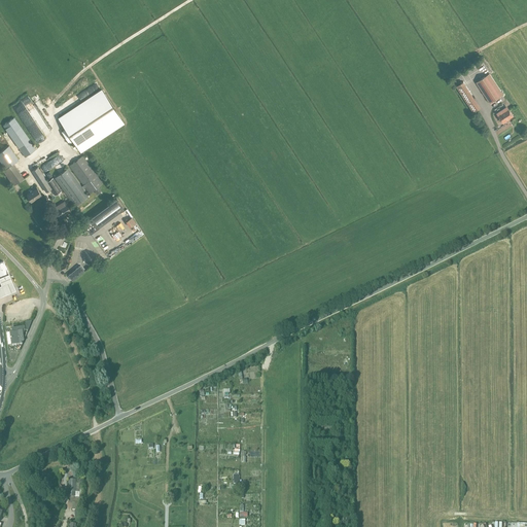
[(490,102),(503,94),(490,73),(477,82),(490,102)]
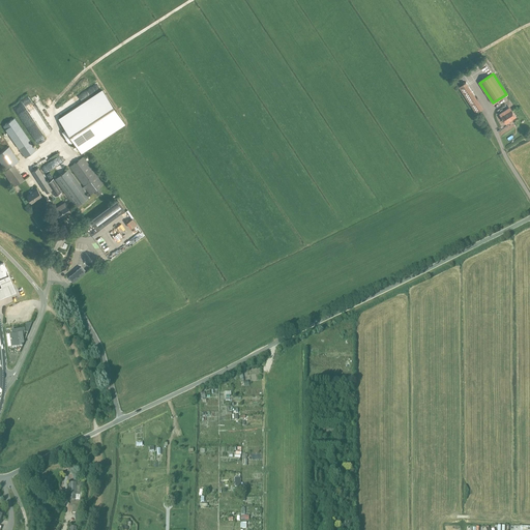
[(459,87),(476,113),(483,108),(466,82),(459,87)]
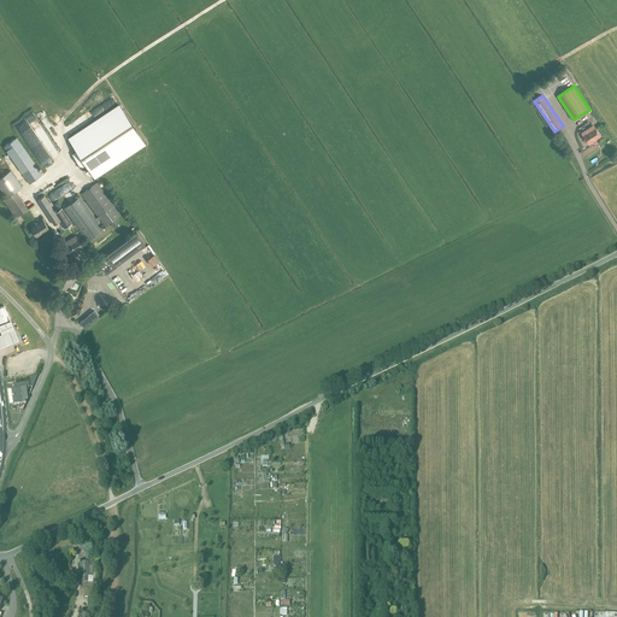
[(72,154),(81,168),(86,164),(94,177),(145,142),(119,105),(69,139),(77,151),(72,154)]
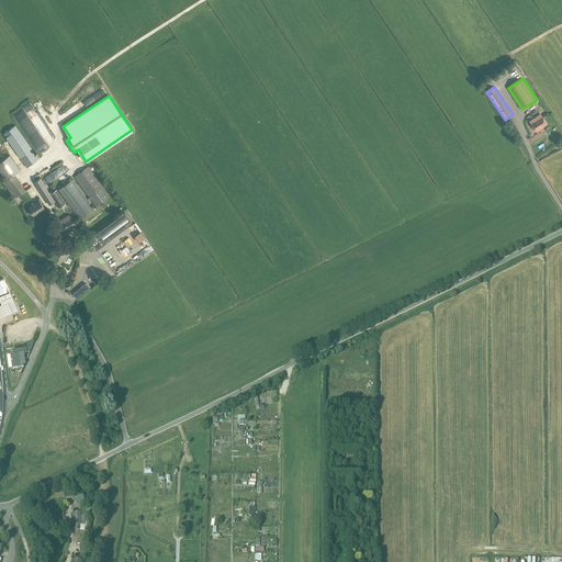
[(36,116),(40,114),(32,104),(24,110),(31,119),(33,117),(34,119),(36,117),(36,116)]
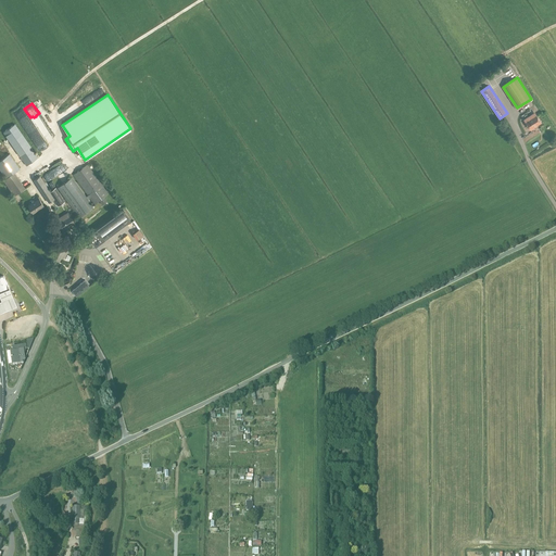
[(535,126),(542,122),(536,115),(526,122),(531,129),(535,127),(535,126)]
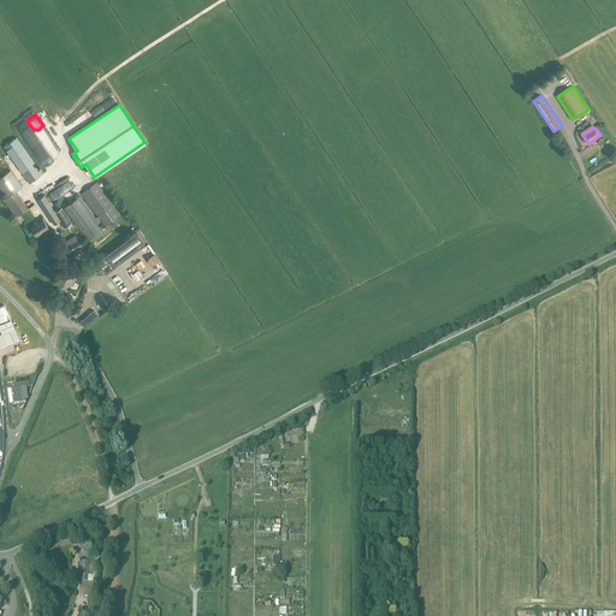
[(30,183),(42,175),(16,137),(4,146),(30,183)]
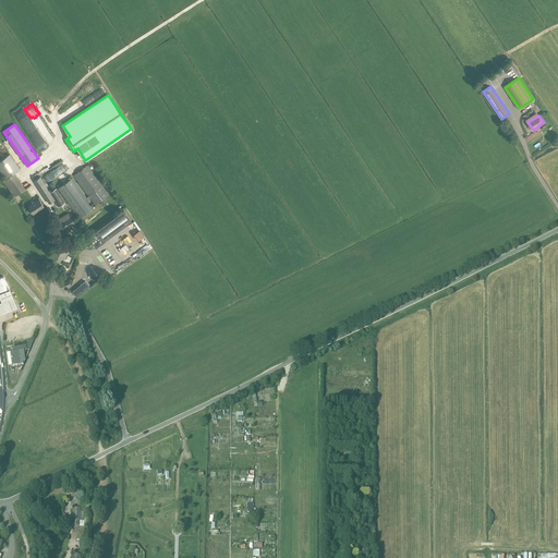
[(14,172),(20,168),(10,154),(0,160),(0,168),(7,178),(14,172)]
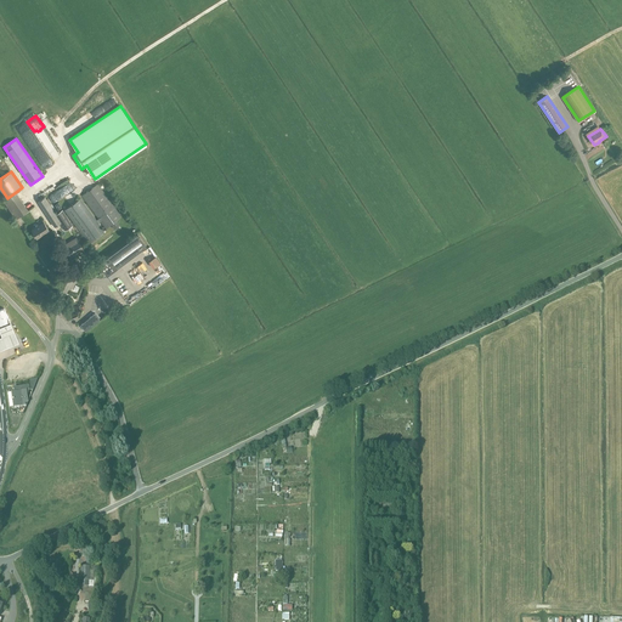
[(99,221),(101,220),(106,227),(111,224),(114,228),(119,225),(116,220),(122,216),(97,184),(83,194),(100,218),(97,220),(82,198),(64,209),(89,243),(105,231),(99,221)]
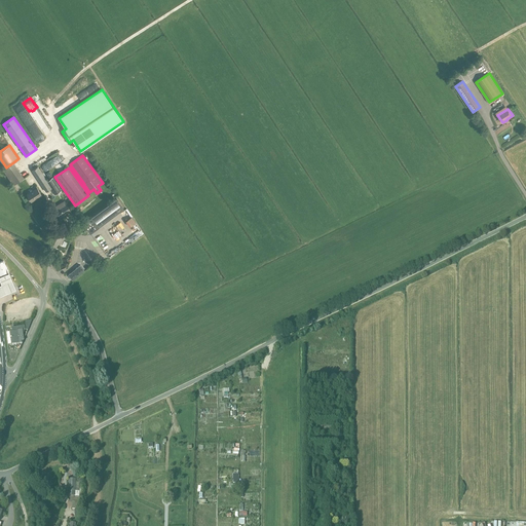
[(24,178),(13,162),(6,167),(3,170),(13,185),(24,178)]
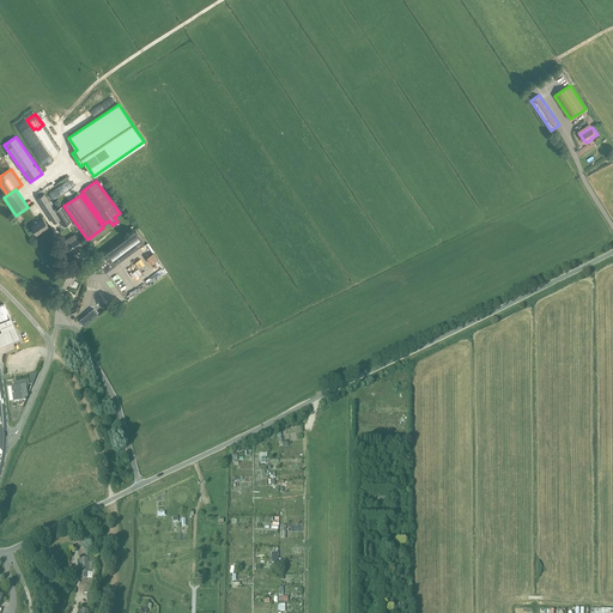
[(61,207),(55,211),(44,194),(37,198),(54,223),(59,219),(64,228),(71,222),(61,207)]
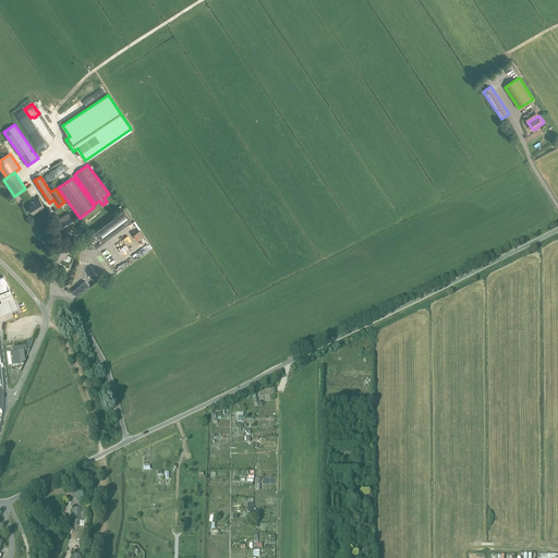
[(33,214),(44,206),(39,199),(28,206),(33,214)]
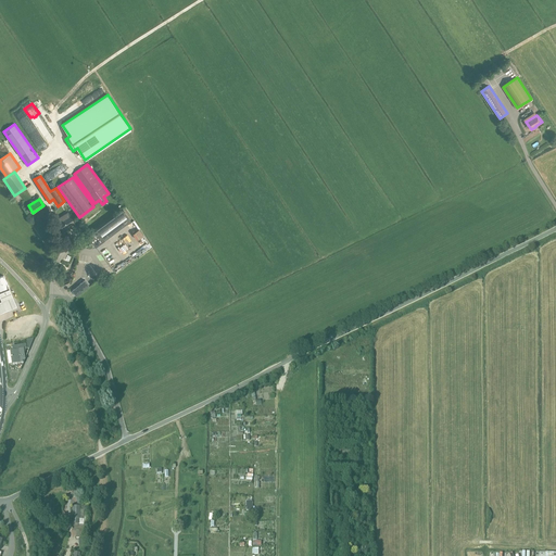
[(96,245),(130,219),(123,210),(88,236),(96,245)]
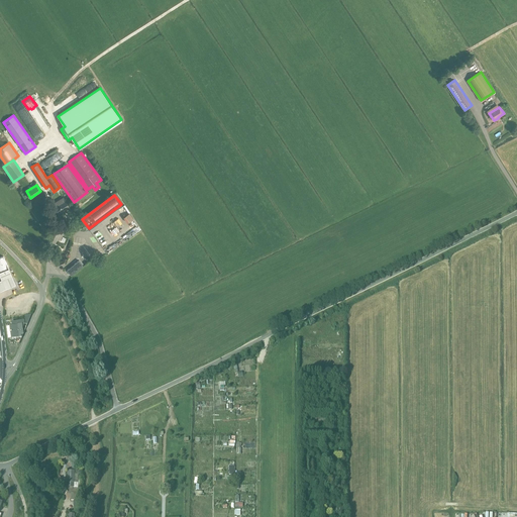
[(69,206),(65,200),(64,197),(61,199),(54,203),(55,206),(60,213),(69,206)]
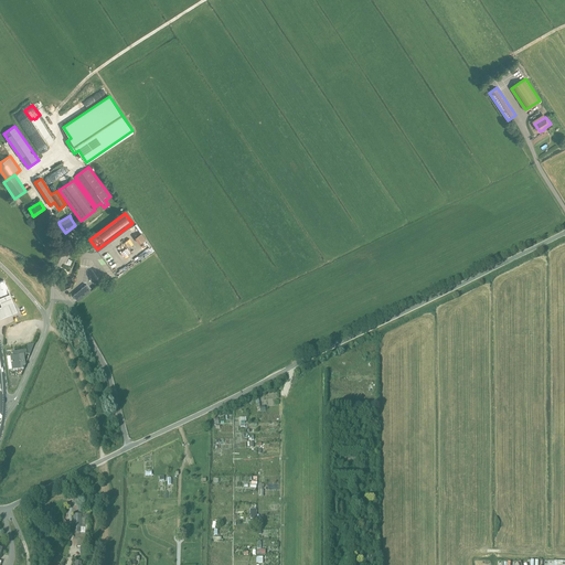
[(129,227),(142,245),(148,241),(136,223),(129,227)]
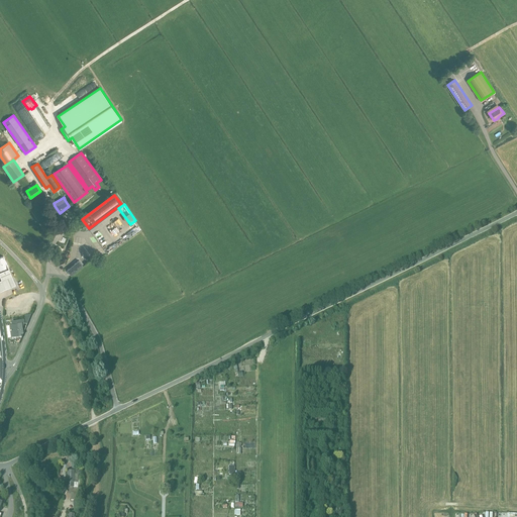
[(9,269),(3,255),(0,256),(0,272),(8,269),(9,269)]
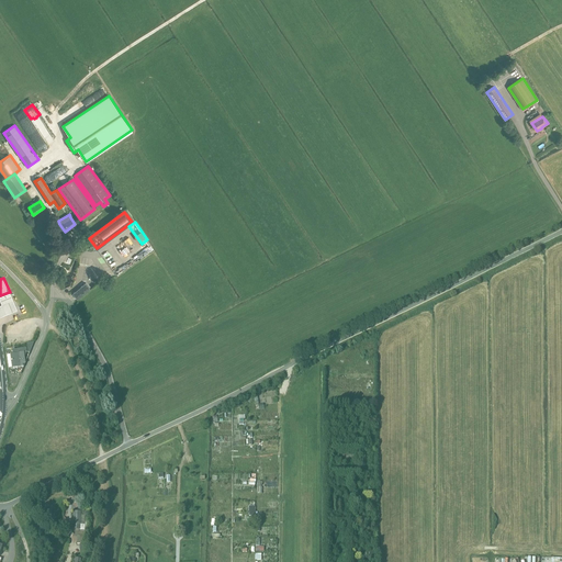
[(77,299),(90,288),(86,282),(72,293),(77,299)]
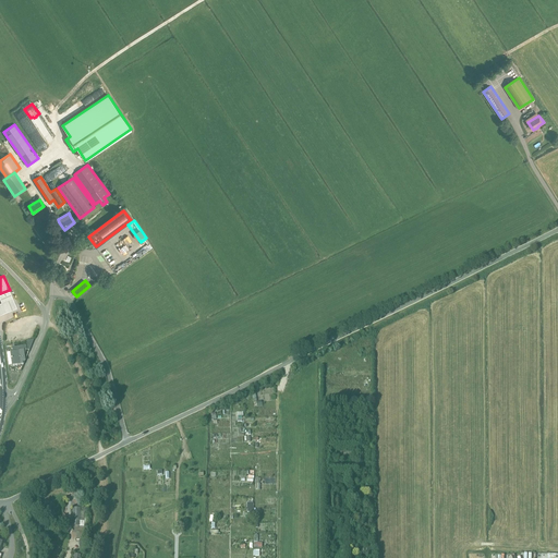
[(0,315),(16,308),(9,291),(0,294),(0,300),(1,303),(0,303),(0,315)]
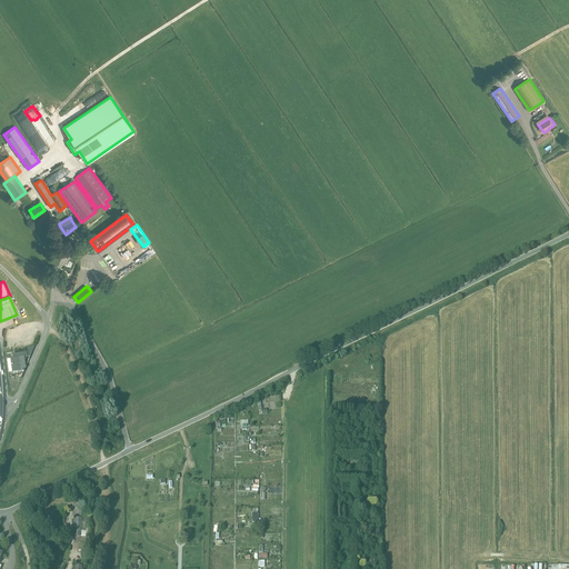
[(27,348),(27,352),(12,355),(13,359),(11,359),(13,372),(23,371),(22,369),(26,369),(23,358),(27,357),(30,357),(35,347),(27,348)]
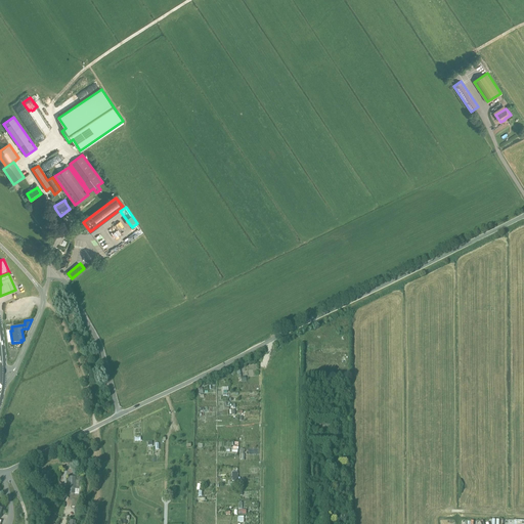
[(78,490),(74,490),(74,477),(68,477),(68,484),(67,484),(67,487),(68,487),(67,493),(70,493),(70,500),(72,500),(72,508),(75,508),(75,517),(80,517),(80,500),(78,500),(78,490)]
